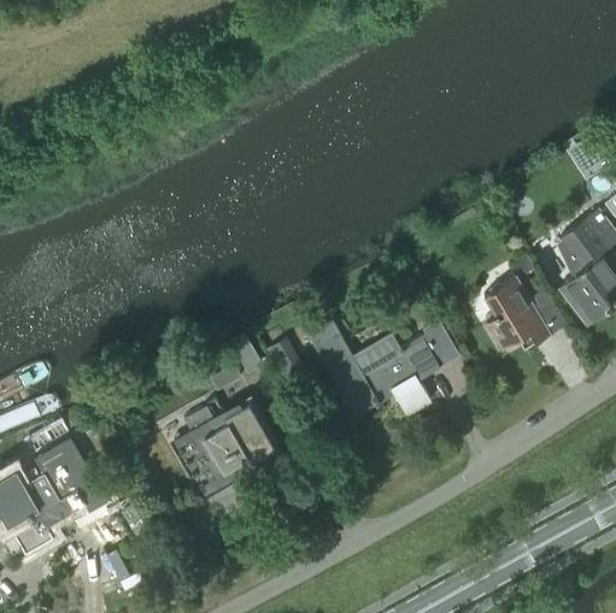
[(596,140),(574,153),(590,178),(611,165),(596,140)]
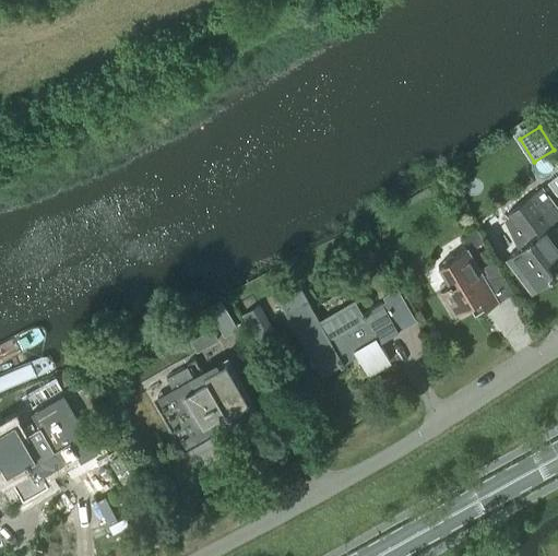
[(557,177),(548,186),(556,197),(557,196),(557,177)]
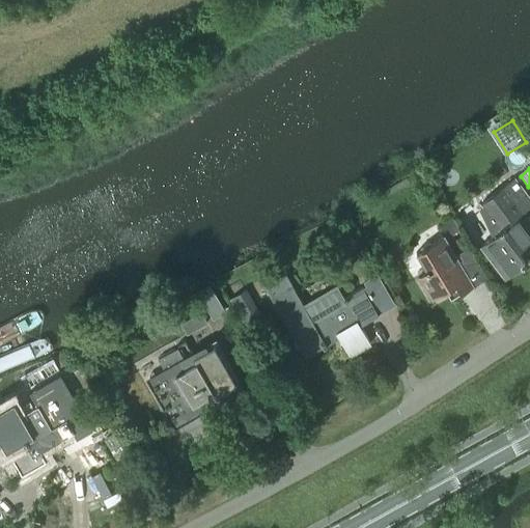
[(484,209),(481,212),(494,239),(481,248),(506,280),(527,265),(518,252),(529,243),(529,224),(523,215),(529,209),(529,201),(514,181),(482,205),(484,209)]
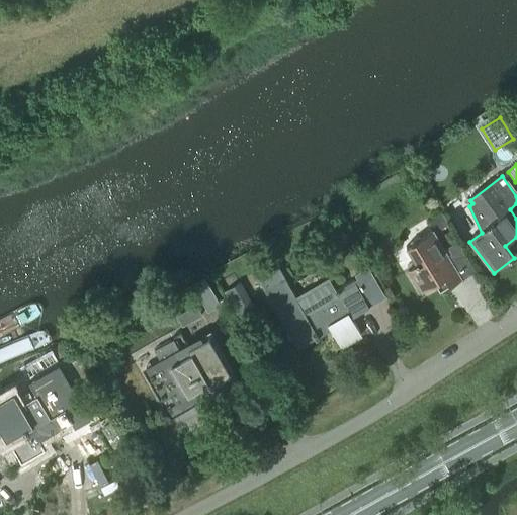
[(408,273),(421,294),(445,280),(450,289),(462,281),(434,233),(407,249),(416,264),(414,265),(416,268),(408,273)]
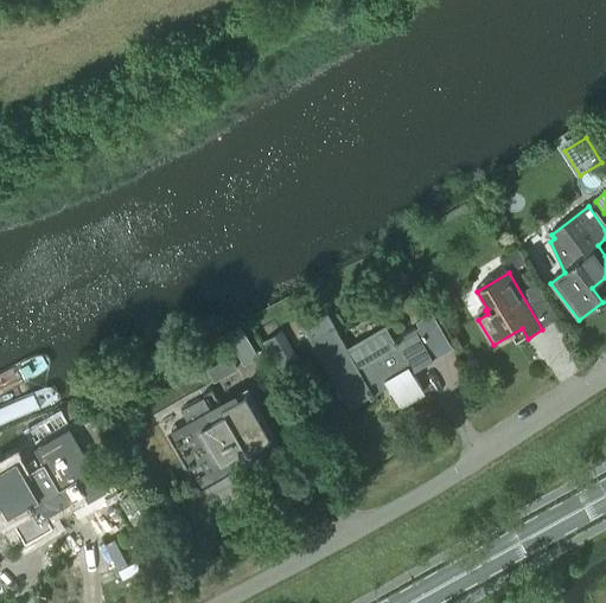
[(419,329),(415,332),(433,361),(454,350),(433,314),(416,324),(419,329)]
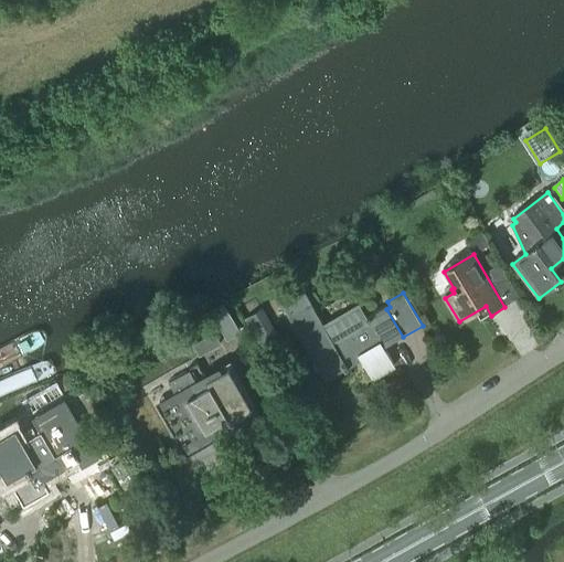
[(304,294),(282,306),(288,319),(320,373),(326,382),(348,370),(343,362),(357,354),(372,381),(394,368),(390,360),(384,349),(403,337),(386,309),(366,320),(357,304),(321,325),(311,306),(304,294)]
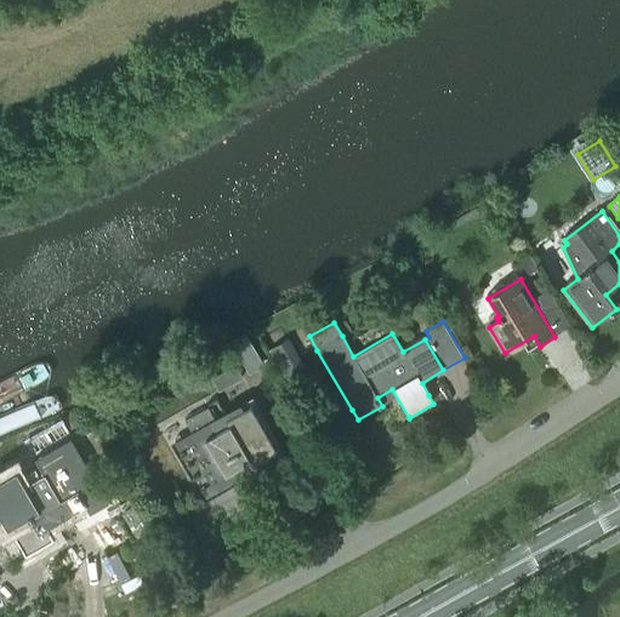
[(246,332),(232,341),(250,375),(265,367),(246,332)]
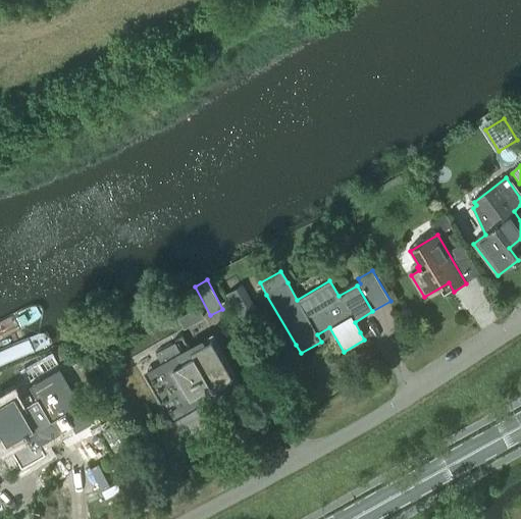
[(257,311),(243,284),(226,295),(241,320),(257,311)]
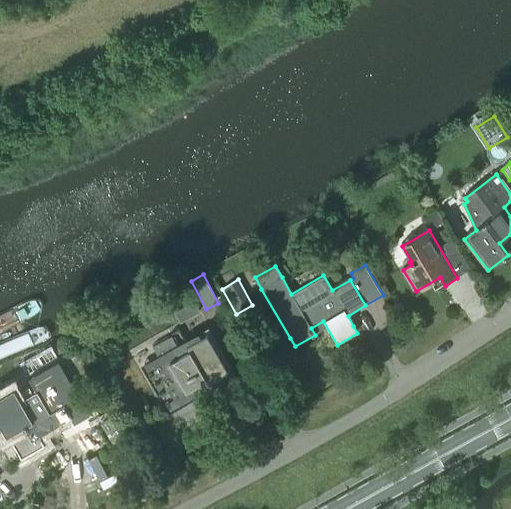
[(194,304),(176,315),(181,324),(199,313),(194,304)]
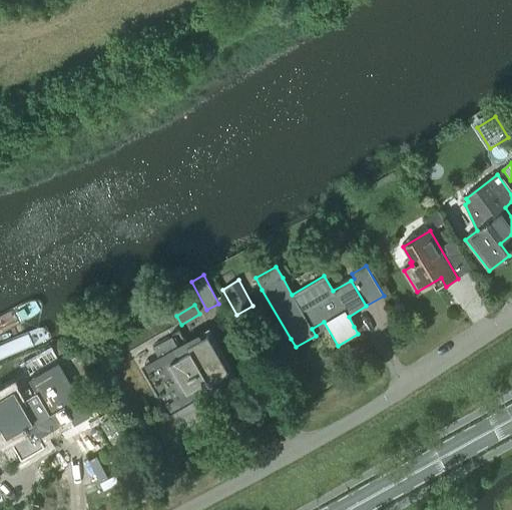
[(160,363),(147,370),(169,408),(169,409),(188,398),(187,396),(195,391),(200,401),(214,393),(209,386),(230,374),(207,336),(187,347),(179,333),(166,341),(152,349),(160,363)]
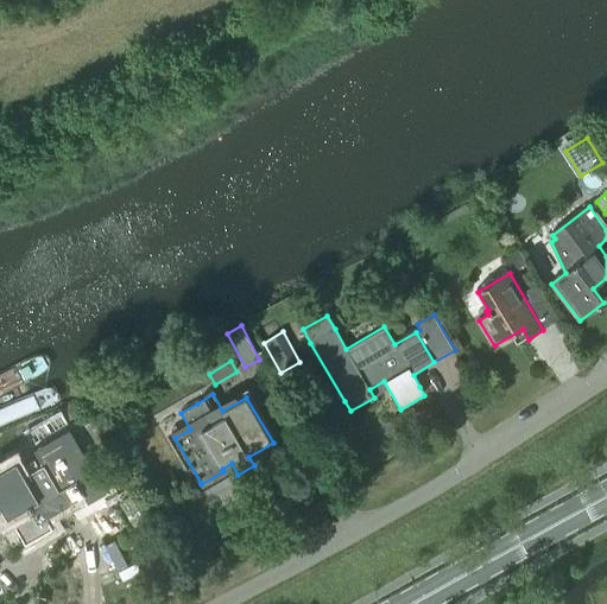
[(90,425),(80,431),(90,447),(100,442),(90,425)]
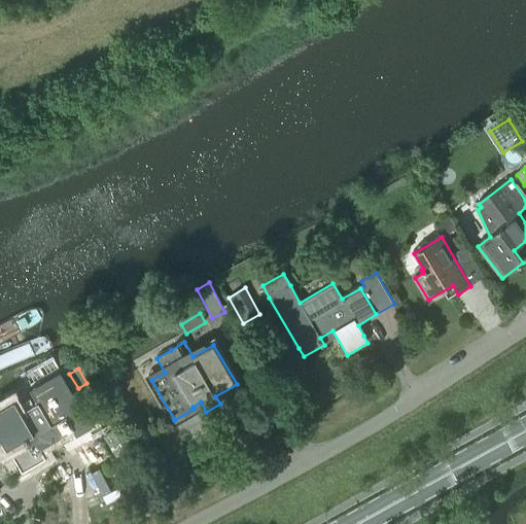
[(0,453),(7,449),(23,476),(46,461),(40,451),(60,440),(38,405),(20,415),(12,403),(0,410),(0,453)]
